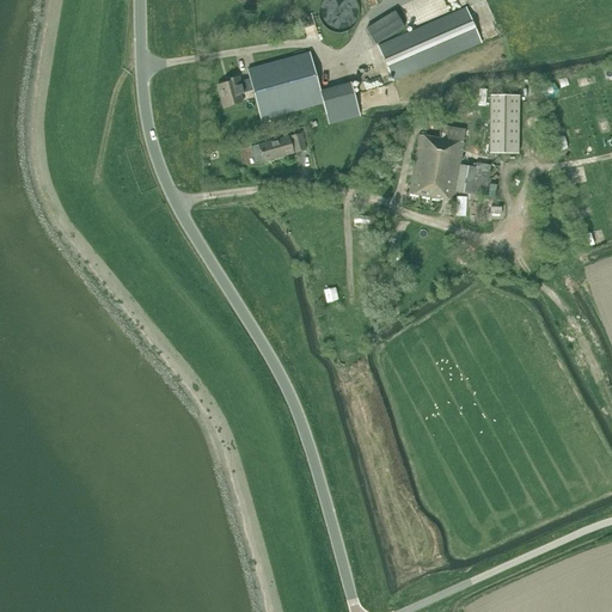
[(323,0),(323,1),(320,4),(319,7),(318,11),(318,13),(318,17),(319,19),(320,23),(322,25),(324,28),(326,30),(329,31),(332,32),(335,34),(338,34),(342,34),(346,32),(348,31),(350,30),(354,26),(355,24),(357,22),(359,19),(359,16),(359,12),(359,8),(357,5),(356,2),(354,0),(323,0)]
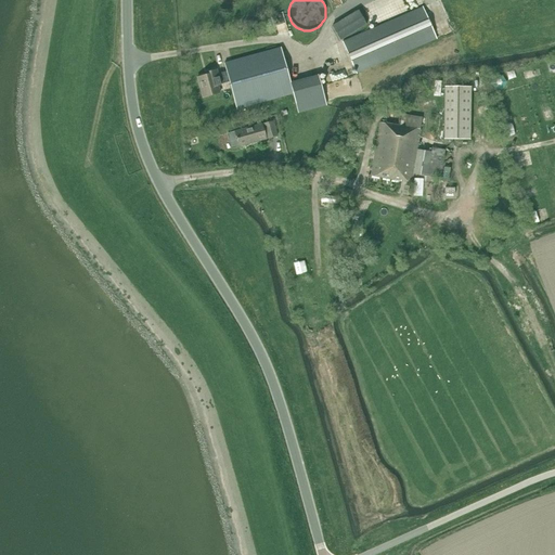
[(341,42),(357,75),(436,40),(422,7),(341,42)]
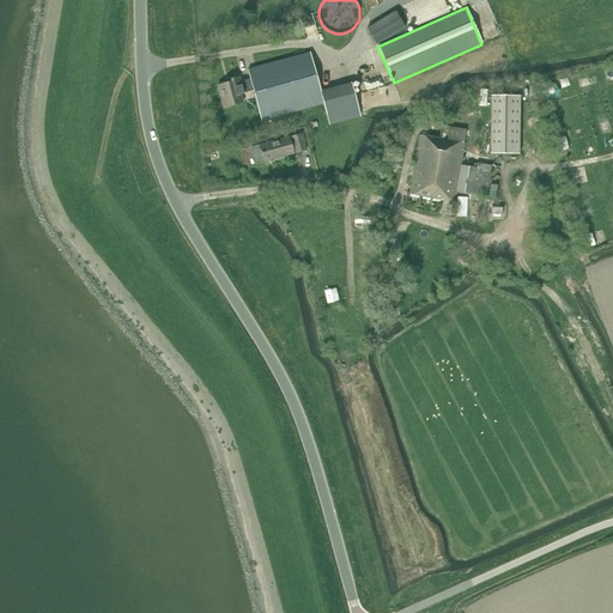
[(366,29),(368,32),(376,46),(405,28),(395,11),(376,23),(366,29)]
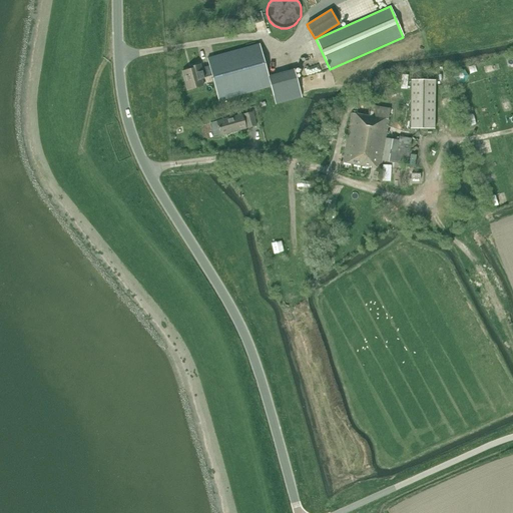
[(268,76),(260,44),(207,58),(209,66),(200,68),(199,65),(188,68),(188,70),(182,72),(187,90),(203,86),(201,79),(203,79),(203,78),(211,76),(218,101),(271,87),(276,104),(302,97),(294,69),(268,76)]
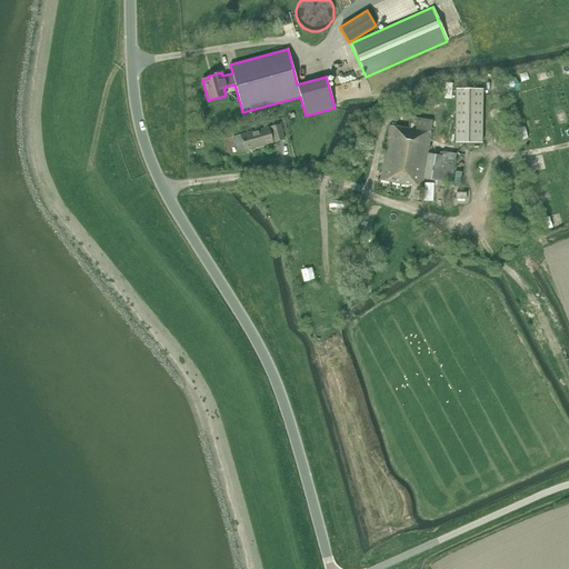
[(482,143),(482,90),(455,89),(455,143),(482,143)]
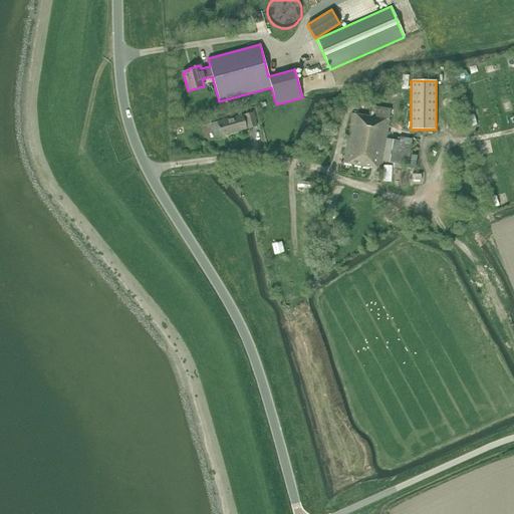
[(387,139),(390,119),(389,119),(391,109),(369,105),(367,116),(352,113),(343,163),(371,168),(371,167),(381,168),(382,162),(396,164),(408,166),(413,140),(400,138),(400,141),(387,139)]
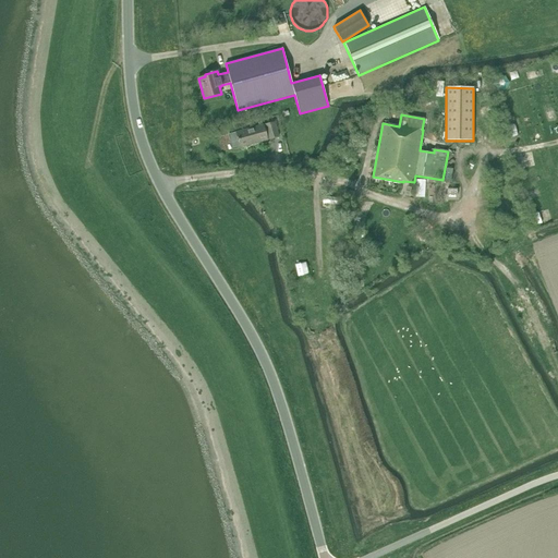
[(235,133),(228,135),(232,149),(279,136),(275,122),(263,125),(262,122),(258,123),(259,126),(235,133)]
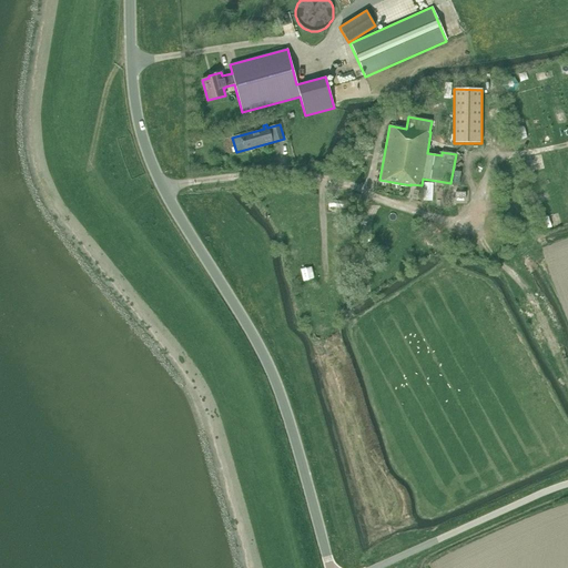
All buildings are outlined.
